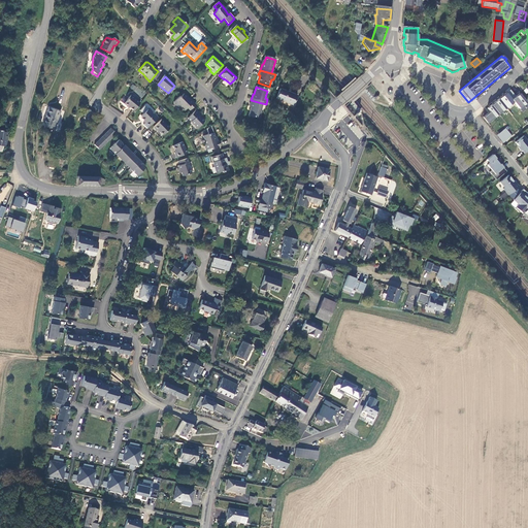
[(296,96),(281,89),(276,98),(292,105),(296,96)]
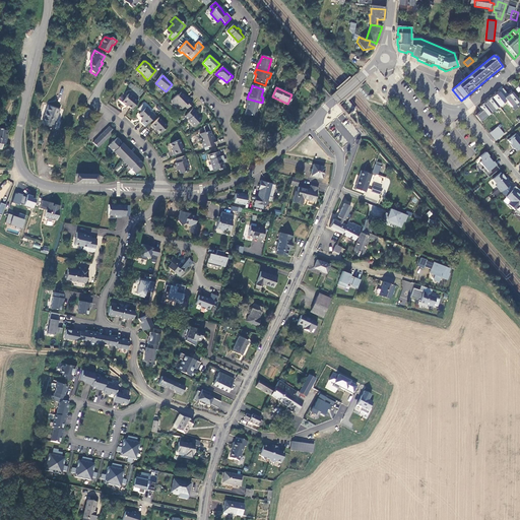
[(477,116),(481,121),(507,101),(512,107),(519,101),(512,91),(511,92),(508,94),(503,88),(480,107),(484,111),(477,116)]
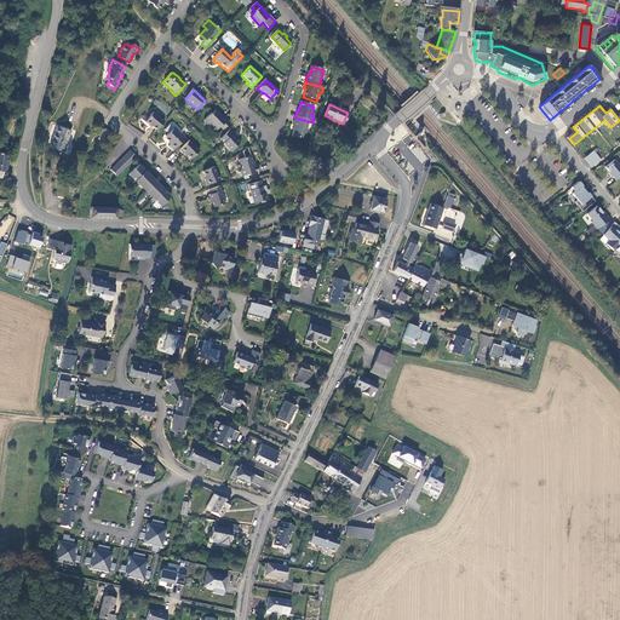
[(150,127),(155,132),(164,122),(151,113),(143,124),(147,127),(150,127)]
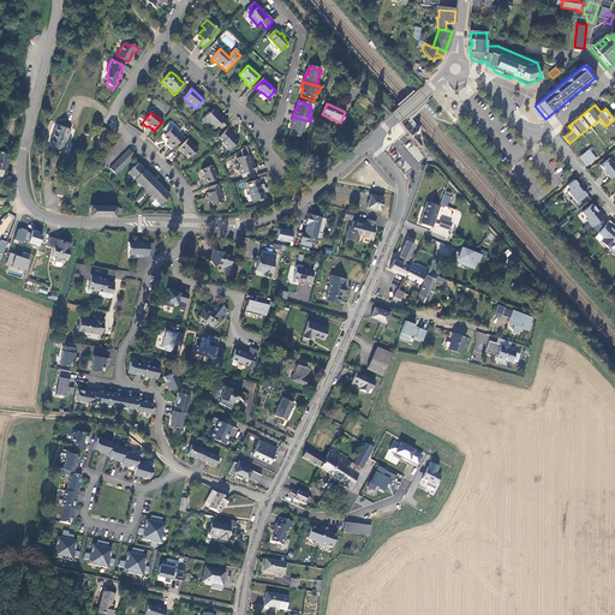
[(215,127),(220,131),(227,124),(220,117),(219,118),(214,112),(210,114),(209,113),(204,119),(203,123),(207,127),(212,127),(214,130),(215,127)]
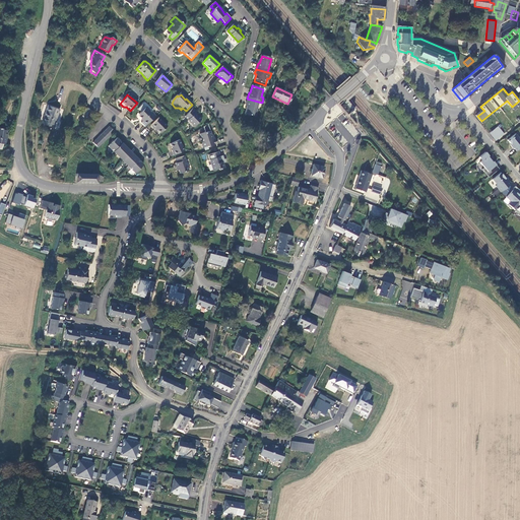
[(258,111),(256,109),(258,102),(247,99),(243,115),(256,119),(258,111)]
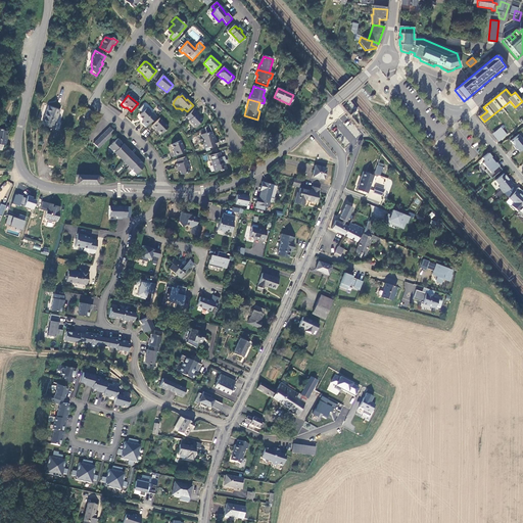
[(59,111),(48,107),(43,125),(54,129),(59,111)]
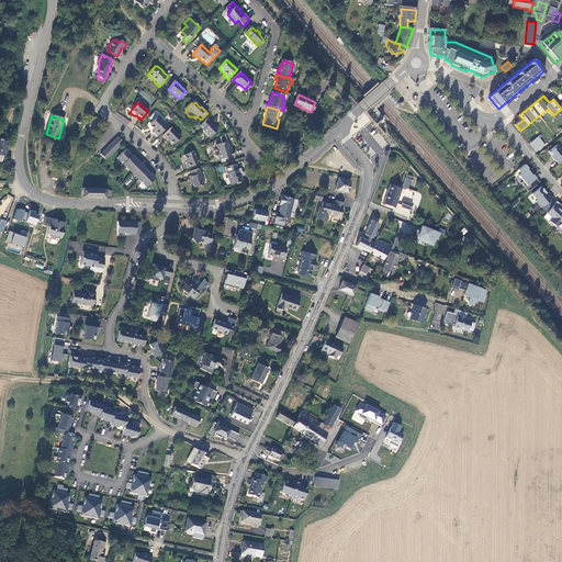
[(154,131),(157,135),(168,125),(164,121),(161,121),(157,116),(148,124),(154,130),(154,131)]
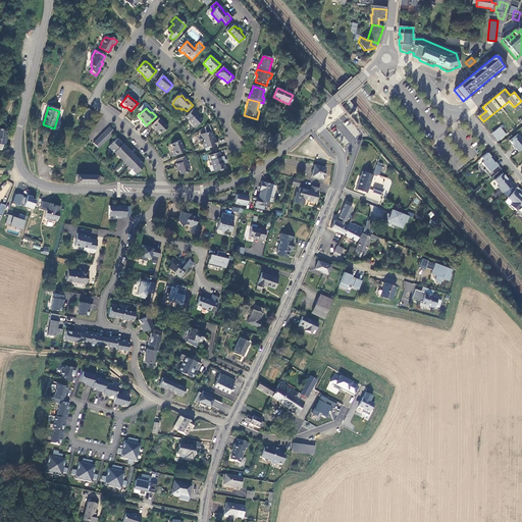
[(195,127),(202,120),(194,113),(196,111),(194,109),(186,116),(189,119),(188,121),(195,127)]
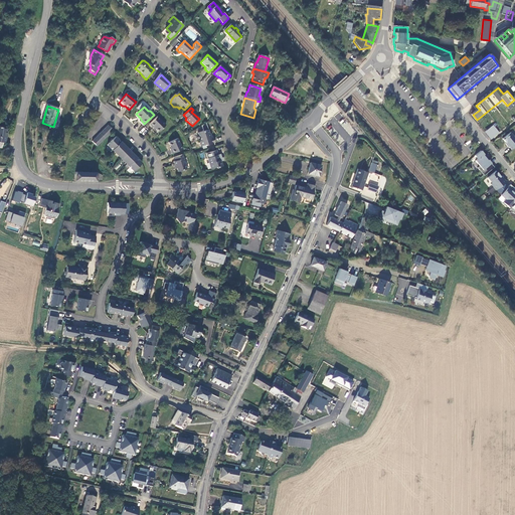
[(165,124),(158,117),(149,125),(156,132),(165,124)]
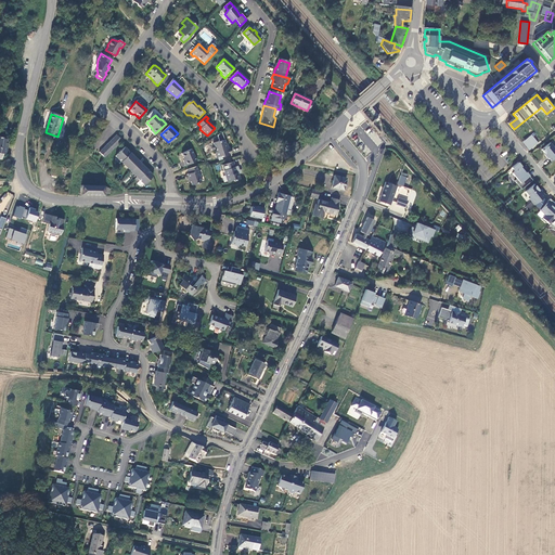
[(218,142),(213,144),(215,153),(214,154),(215,159),(220,157),(221,158),(231,155),(229,149),(228,150),(227,146),(224,145),(220,133),(216,137),(218,142)]
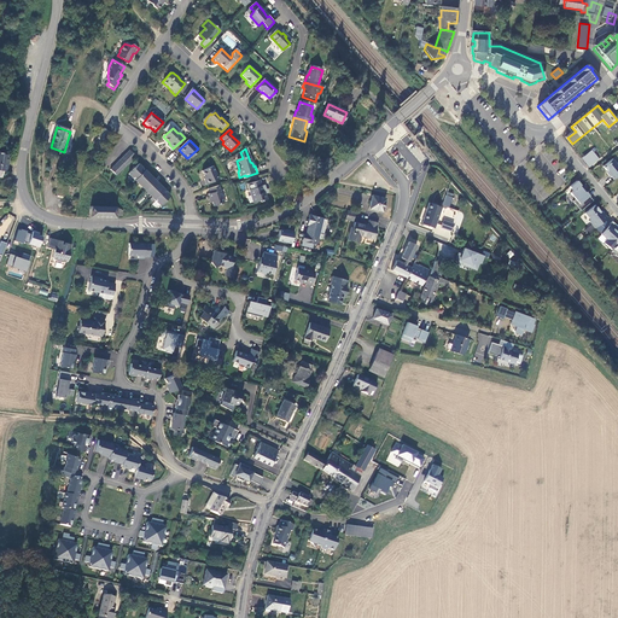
[(130,150),(111,169),(117,175),(136,156),(130,150)]
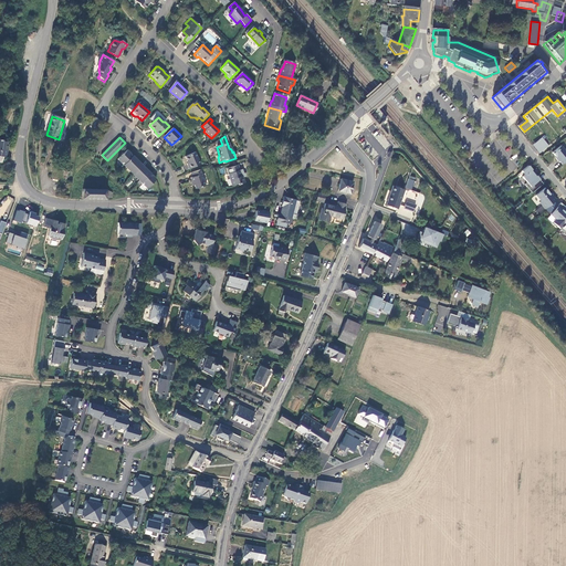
[(540,153),(548,146),(542,138),(533,145),(540,153)]
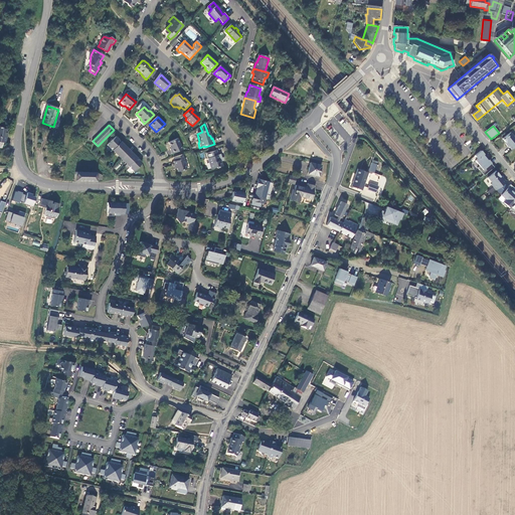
[(514,146),(514,139),(510,133),(502,140),(506,144),(505,145),(508,148),(509,147),(511,150),(514,146)]
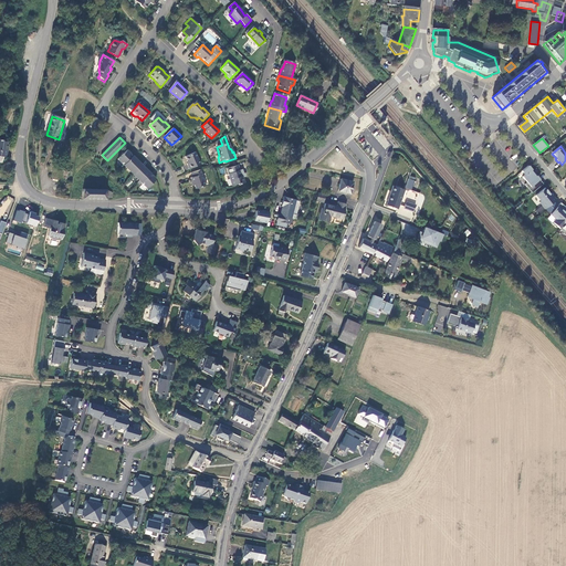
[(142,182),(144,185),(147,188),(157,179),(153,174),(152,175),(148,171),(144,168),(143,169),(139,166),(140,164),(130,154),(130,153),(127,149),(118,159),(124,165),(122,167),(124,168),(127,166),(140,179),(137,184),(139,185),(142,182)]
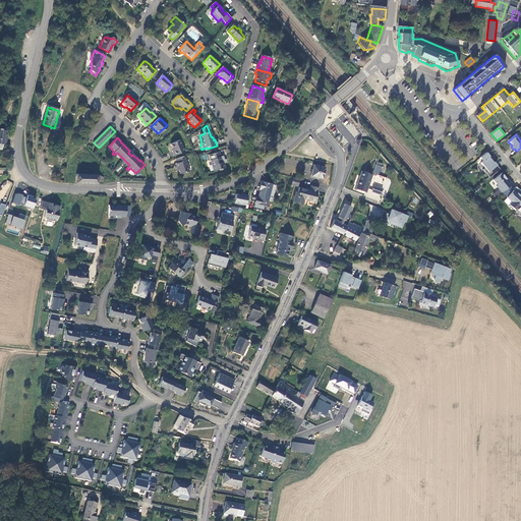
[(183,152),(178,140),(170,145),(173,153),(172,154),(173,156),(183,152)]
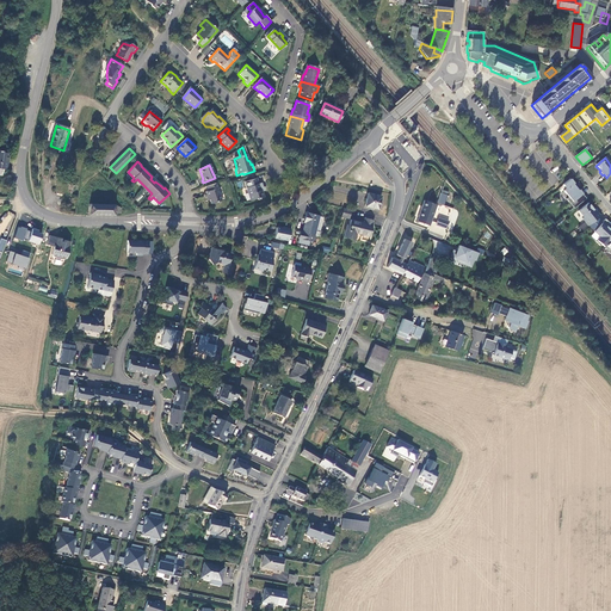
[(257,179),(245,183),(250,203),(265,199),(263,190),(260,191),(257,179)]
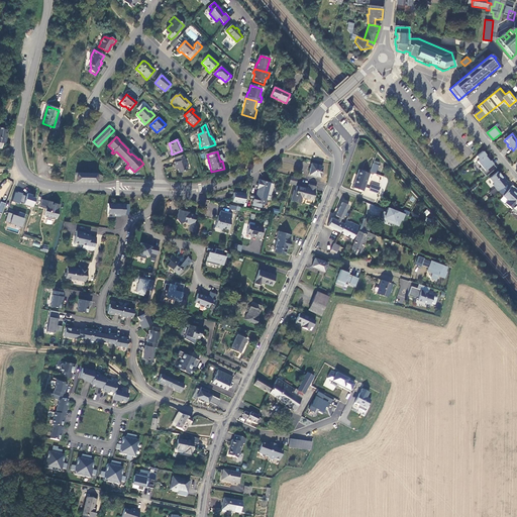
[(186,171),(183,156),(174,159),(176,163),(174,164),(175,166),(174,170),(175,171),(176,171),(177,174),(186,171)]
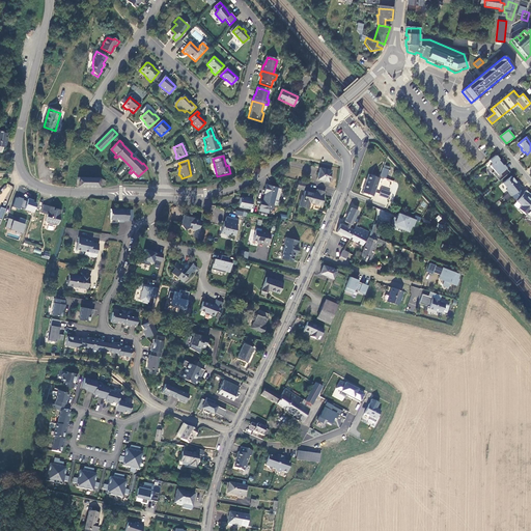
[(502,165),(497,160),(490,165),(494,171),(492,172),(499,180),(509,172),(503,164),(502,165)]
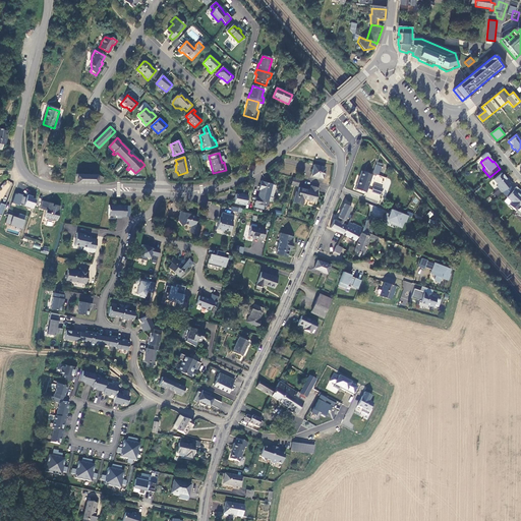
[(381,163),(375,161),(371,173),(377,174),(381,163)]
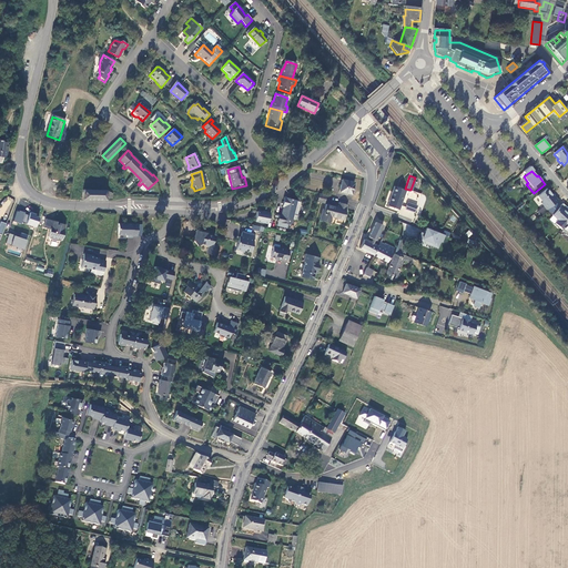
[(354,183),(342,180),(340,191),(352,194),(354,183)]
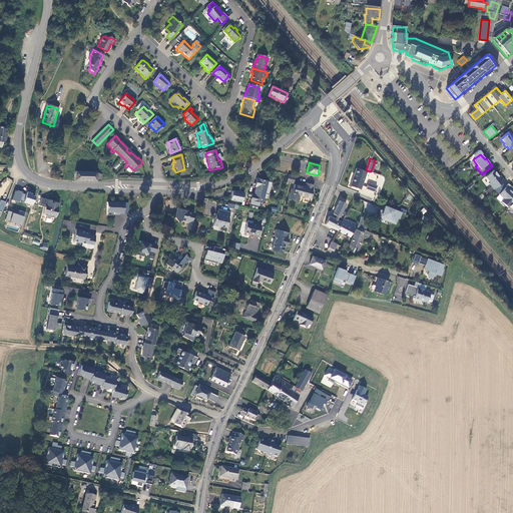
[(366,171),(356,168),(350,185),(360,188),(366,171)]
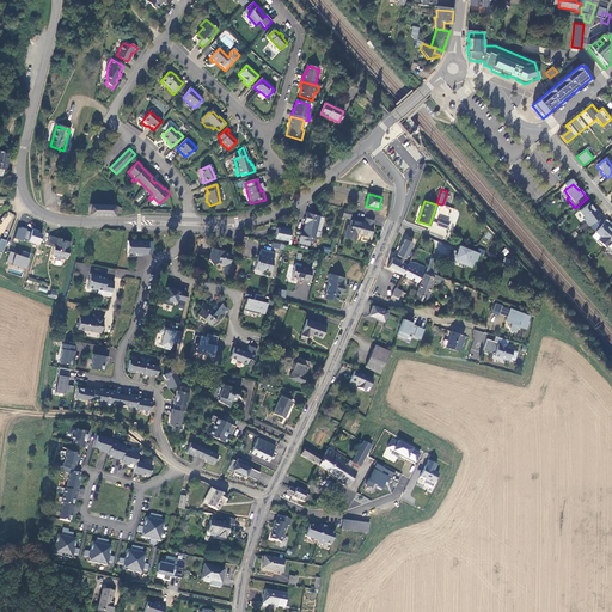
[(589,202),(579,210),(585,218),(583,219),(589,226),(601,215),(598,210),(597,212),(589,202)]
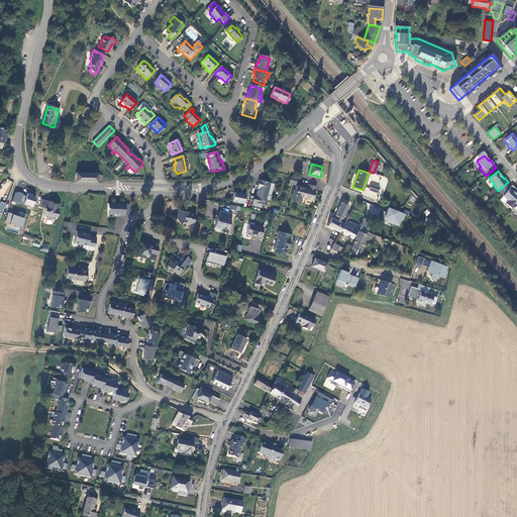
[(103,181),(103,176),(101,175),(100,174),(78,173),(78,182),(98,183),(98,181),(103,181)]
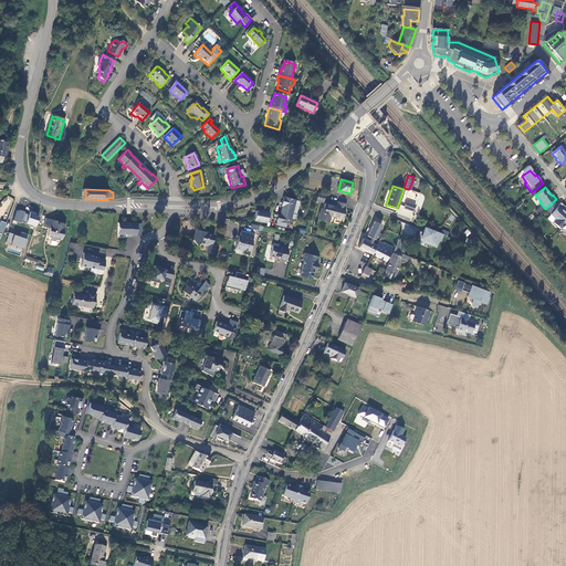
[(289,224),(294,199),(283,196),(281,202),(282,203),(280,215),(278,215),(275,221),(289,224)]
